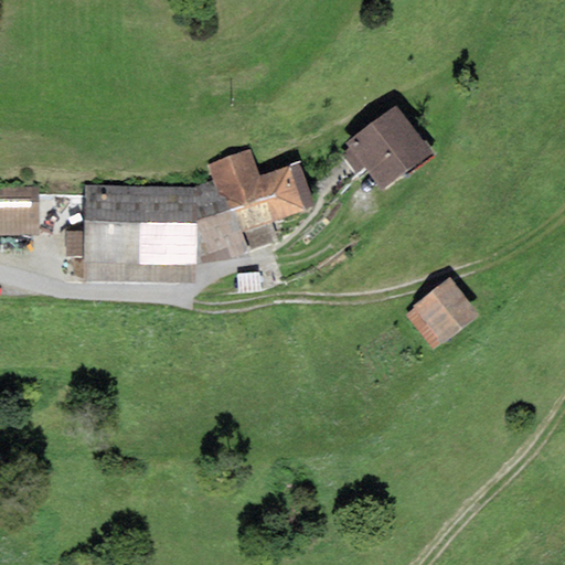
[(396,105),(345,142),(350,148),(341,153),(355,172),(364,164),(382,188),(430,151),(396,105)]
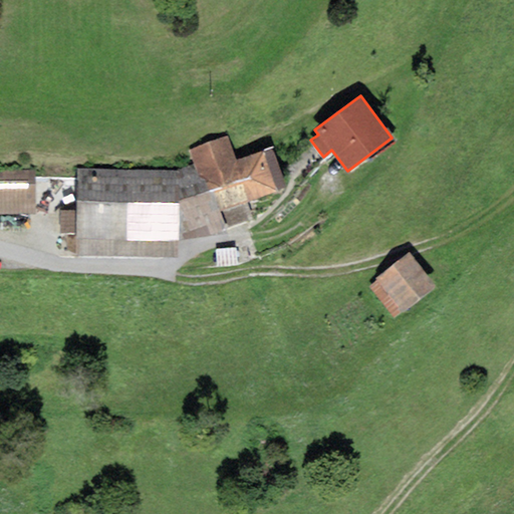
[(236,160),(230,137),(188,151),(193,163),(219,214),(285,187),(271,148),(236,160)]
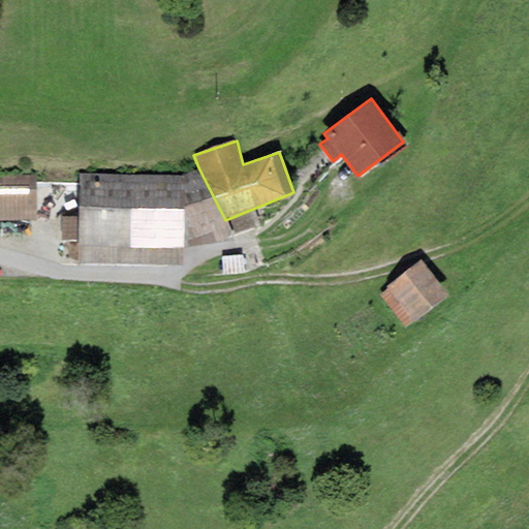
[(181,175),(79,173),(79,217),(63,217),(62,240),(79,242),(79,260),(182,263),(183,249),(228,240),(225,220),(198,167),(181,175)]
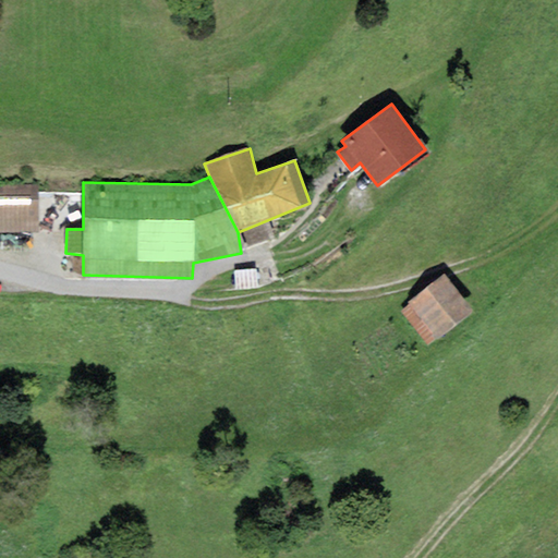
[(38,185),(0,185),(0,232),(38,232),(38,185)]
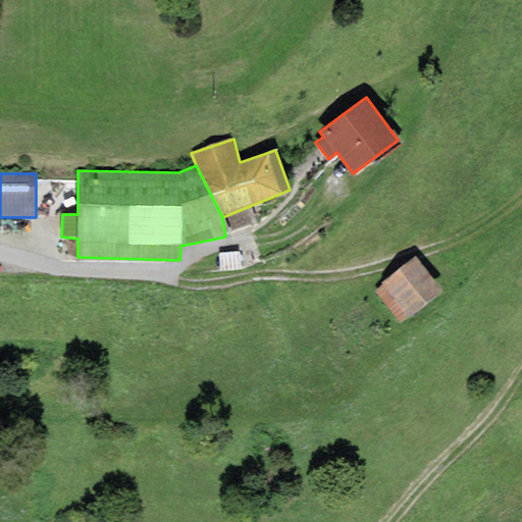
[(415,257),(373,291),(401,323),(442,291),(415,257)]
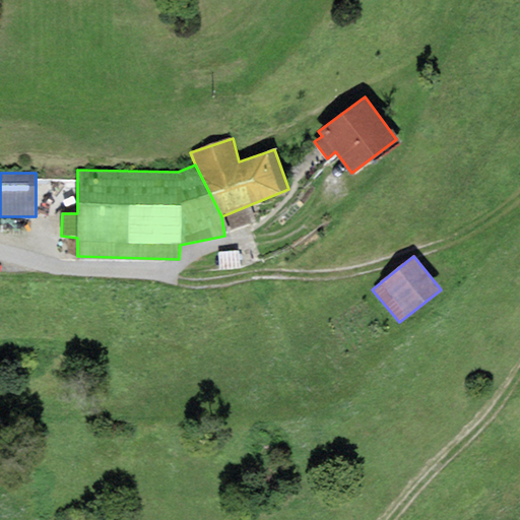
All buildings are outlined.
